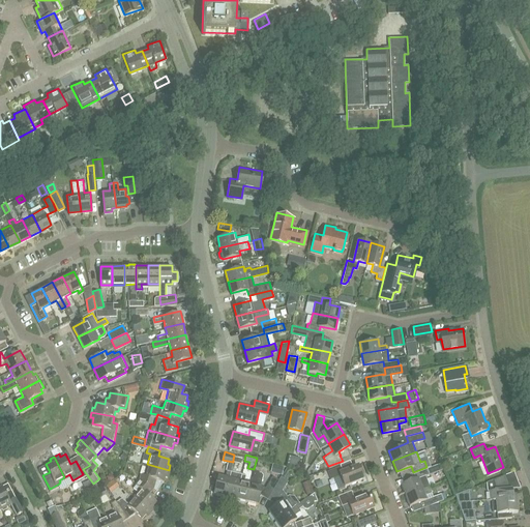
[(168,475),(169,470),(147,464),(144,473),(142,472),(141,478),(157,488),(164,479),(165,474),(168,475)]
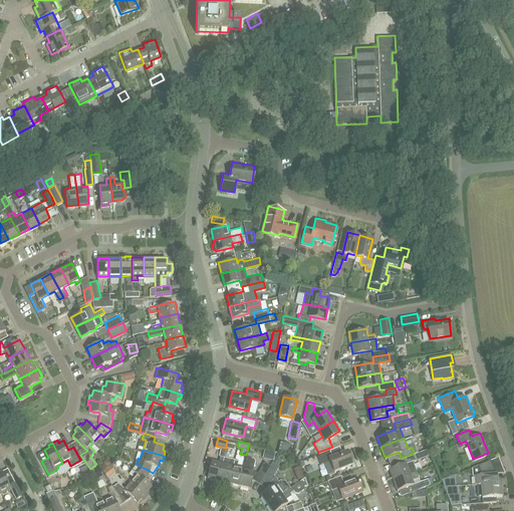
[(352,463),(350,458),(352,457),(352,456),(350,451),(349,450),(347,451),(346,450),(332,455),(330,450),(317,455),(320,463),(330,459),(334,470),(352,463)]
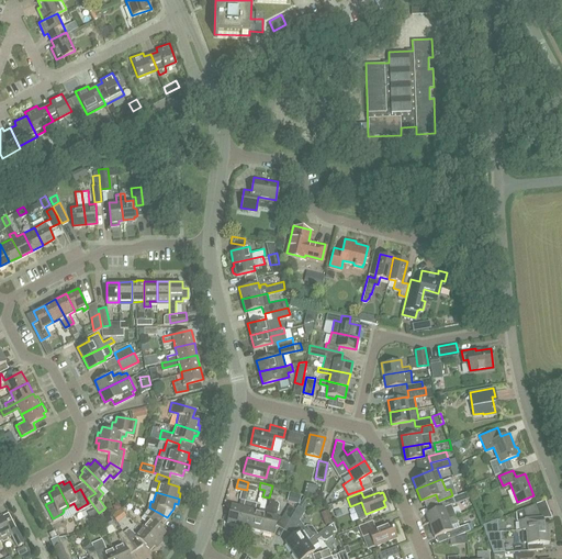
[(425,512),(429,524),(454,514),(453,510),(451,503),(454,501),(452,495),(438,501),(440,506),(425,512)]
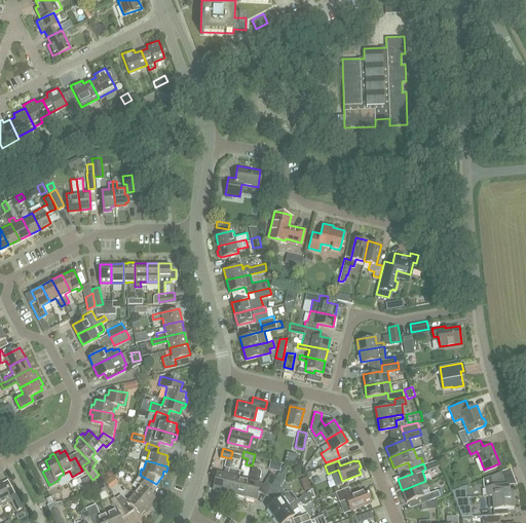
[(212,488),(223,491),(229,465),(225,464),(223,473),(216,471),(212,488)]
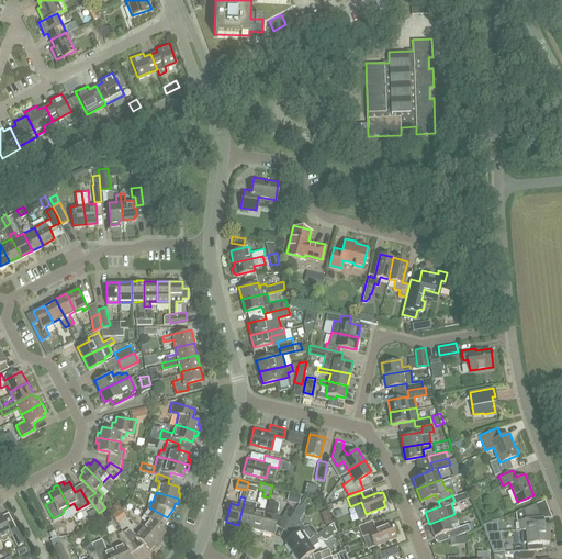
[(256,501),(251,500),(245,498),(238,525),(240,525),(239,527),(246,528),(246,526),(250,527),(256,501)]
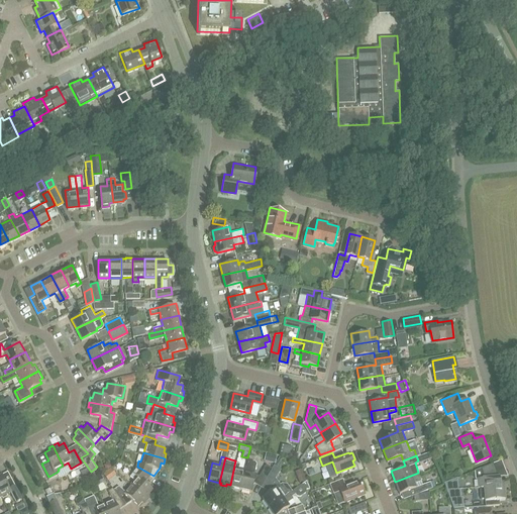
[(251,490),(255,473),(253,473),(256,461),(254,459),(247,457),(244,471),(240,488),(251,490)]
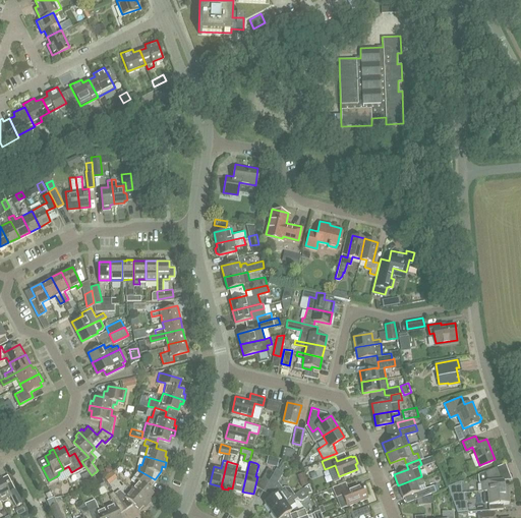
[(105,466),(109,472),(114,469),(110,462),(105,466)]
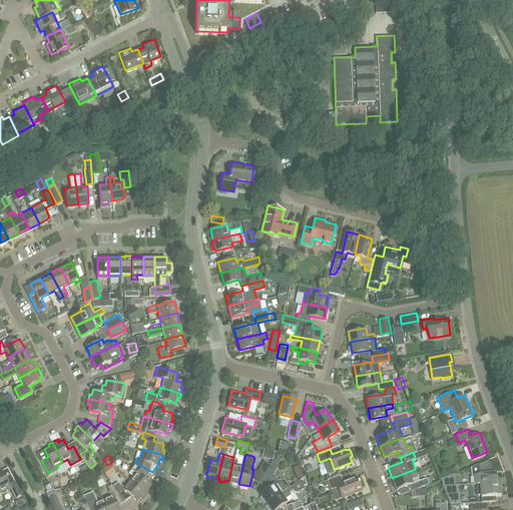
[(228,481),(238,484),(242,467),(236,465),(237,458),(233,457),(228,481)]
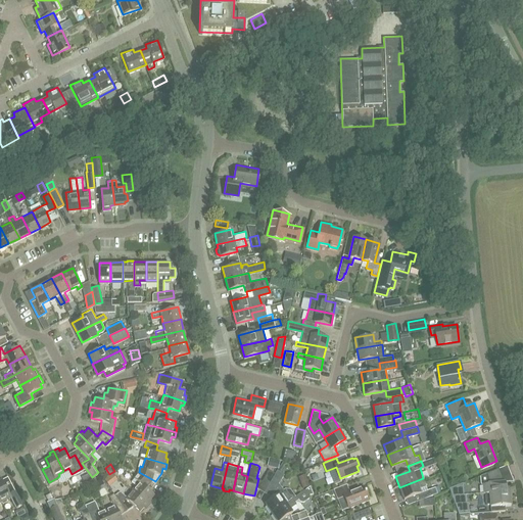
[(498,467),(486,471),(480,474),(481,482),(483,482),(484,491),(489,491),(490,505),(511,504),(510,488),(506,489),(505,480),(503,480),(502,474),(498,467)]
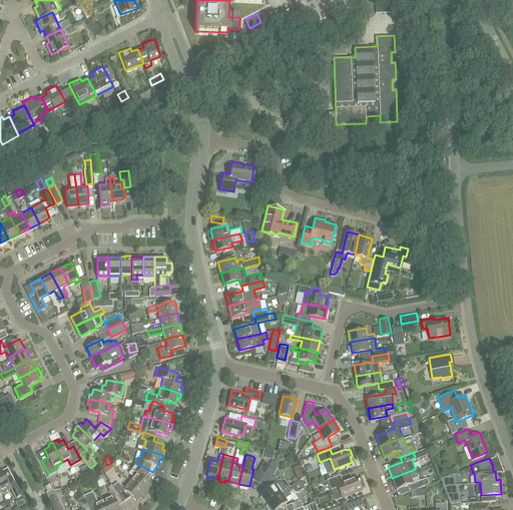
[(258,469),(264,473),(270,463),(264,459),(258,469)]
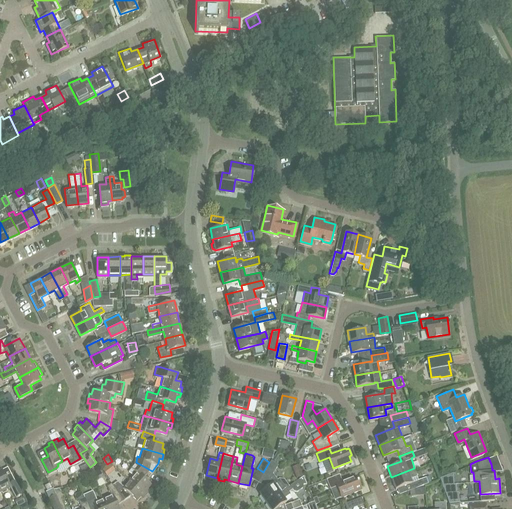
[(267,485),(267,486),(259,492),(265,501),(289,484),(284,477),(279,476),(277,477),(273,471),(278,463),(271,458),(269,462),(263,472),(269,476),(271,478),(265,482),(267,485)]
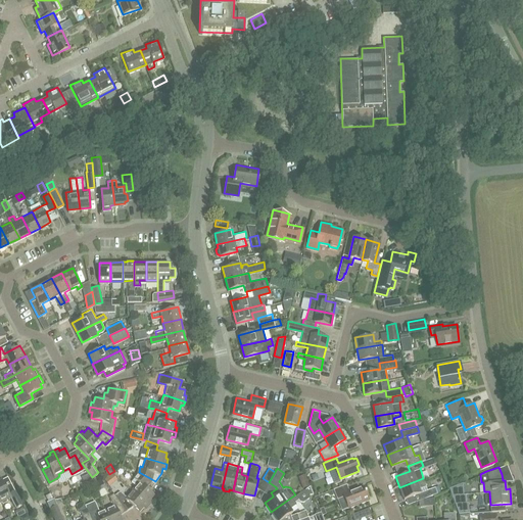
[(136,483),(132,487),(149,503),(152,499),(150,497),(154,492),(149,488),(155,481),(139,472),(138,471),(133,476),(134,477),(131,480),(136,483)]
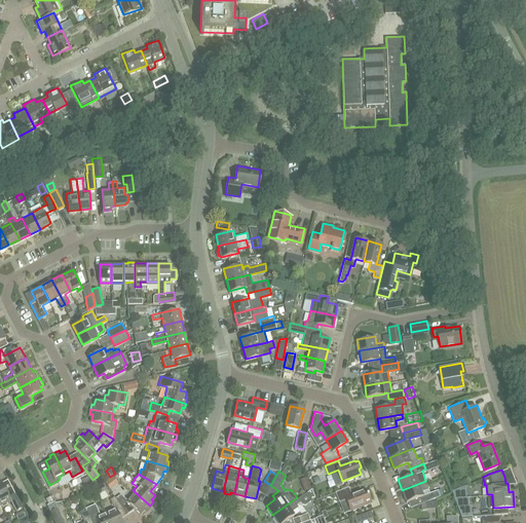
[(107,480),(110,484),(120,480),(117,475),(107,480)]
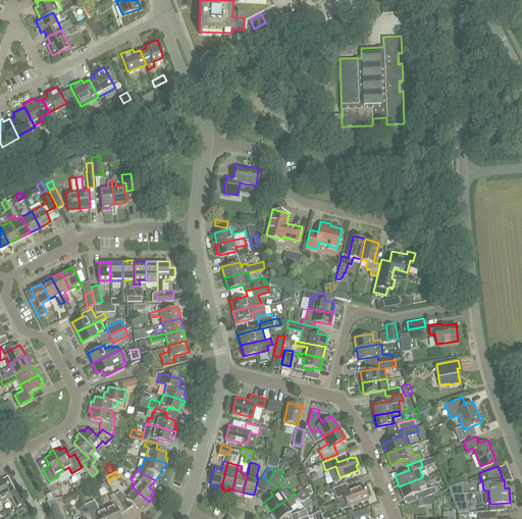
[(305,484),(311,481),(305,471),(299,474),(305,484)]
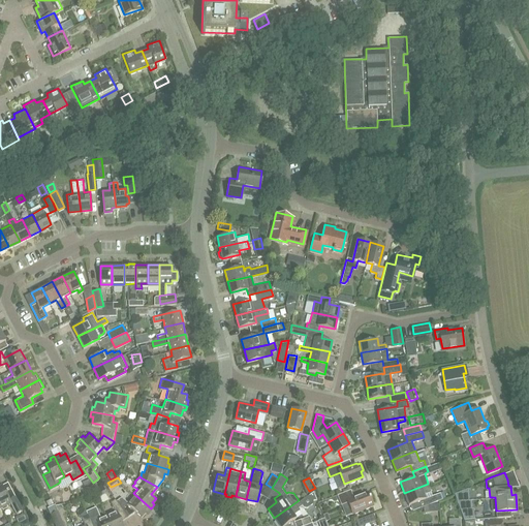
[(6,503),(11,501),(17,512),(23,508),(12,490),(7,493),(2,483),(0,483),(0,502),(1,505),(2,507),(7,505),(6,503)]
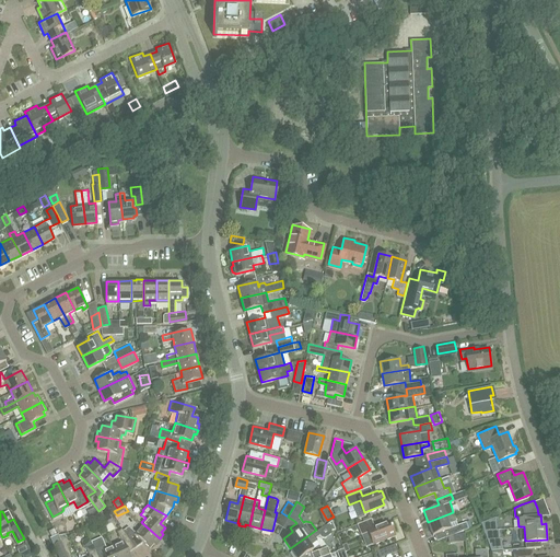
[(456,519),(453,512),(428,522),(432,533),(451,526),(448,522),(456,519)]
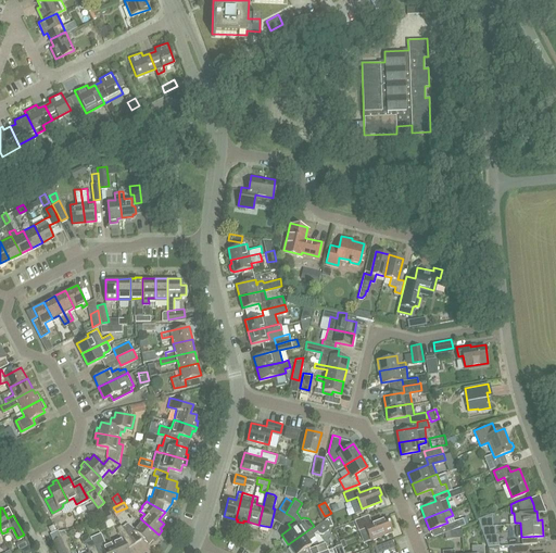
[(135,519),(136,512),(124,512),(124,511),(121,511),(121,519),(135,519)]
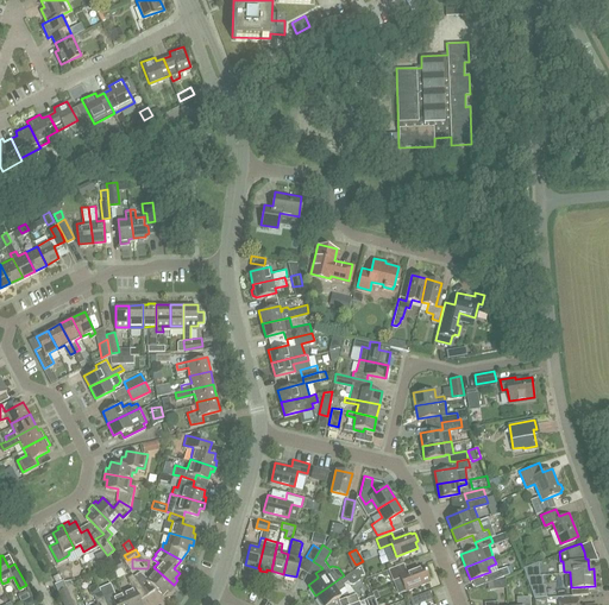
[(406,588),(429,579),(424,563),(407,569),(403,561),(388,567),(393,579),(401,575),(406,588)]
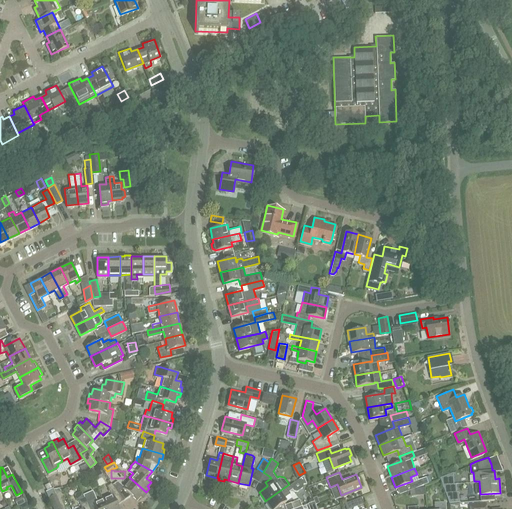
[(425,483),(428,481),(426,475),(420,477),(422,483),(425,483)]
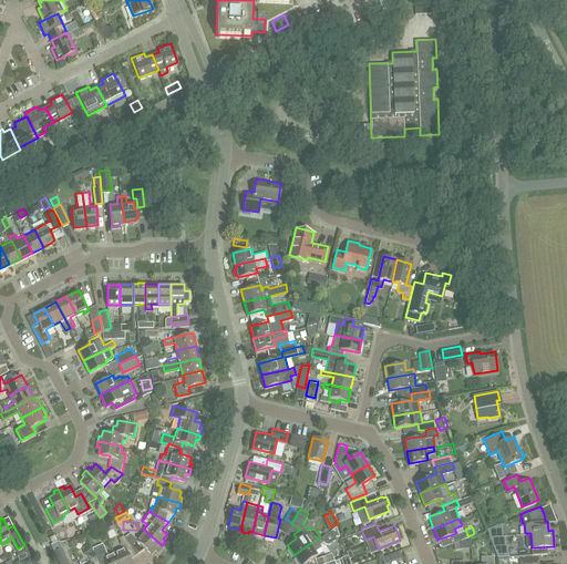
[(157,549),(162,545),(143,529),(136,536),(130,531),(125,535),(137,552),(145,546),(152,552),(155,547),(157,549)]
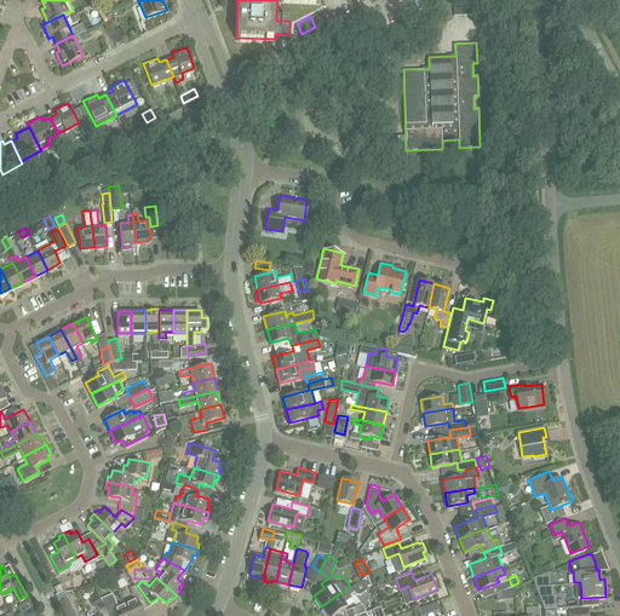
[(362,577),(350,586),(321,606),(328,615),(329,615),(346,605),(344,600),(351,596),(350,592),(354,589),(356,592),(360,592),(367,587),(367,583),(362,577)]
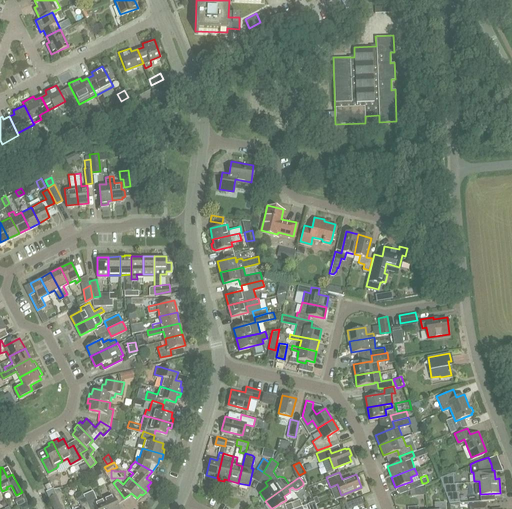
[(103,496),(108,508),(120,508),(117,503),(124,498),(113,483),(111,481),(107,484),(109,489),(111,493),(103,496)]
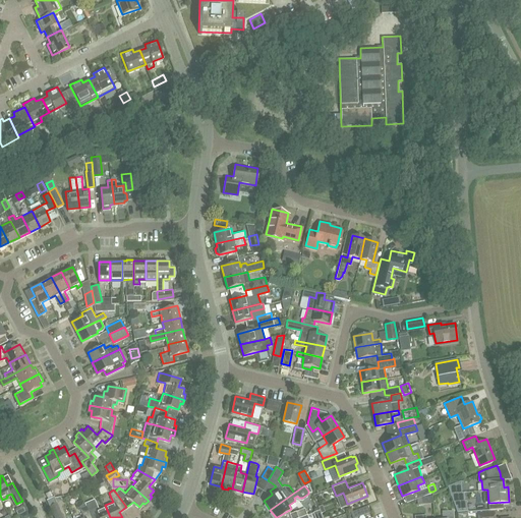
[(437,502),(433,492),(423,495),(426,505),(437,502)]
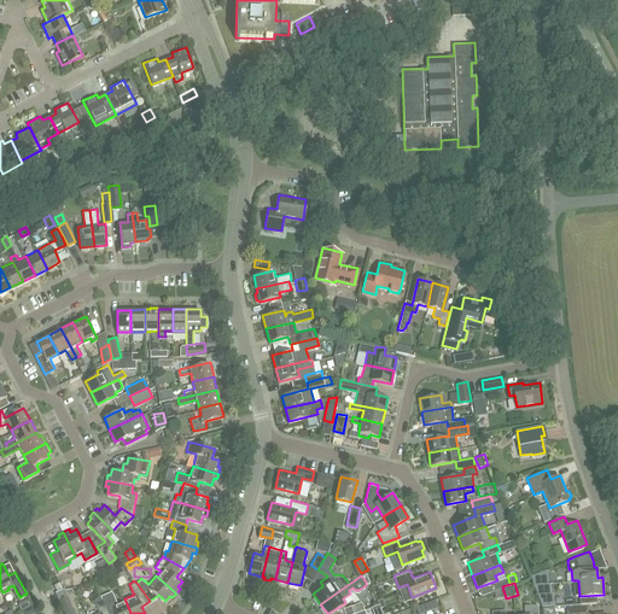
[(538,594),(551,592),(549,583),(535,584),(538,594)]
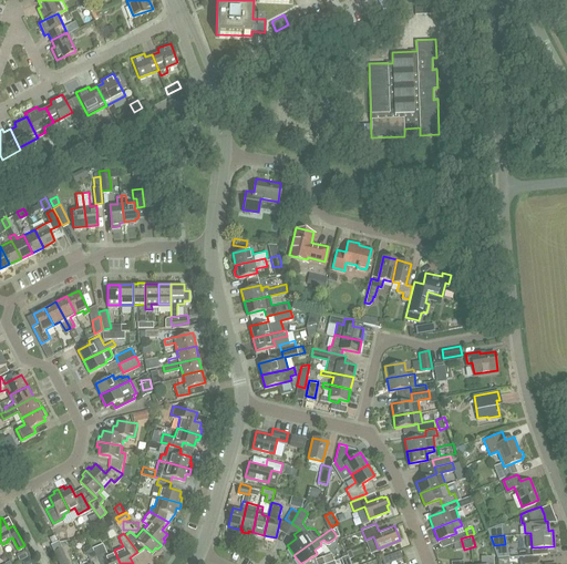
[(70,563),(60,540),(51,543),(60,563),(70,563)]
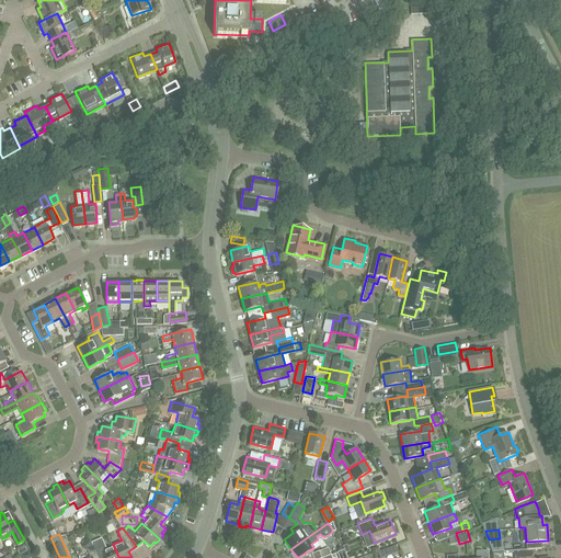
[(96,546),(107,542),(104,534),(93,538),(96,546)]
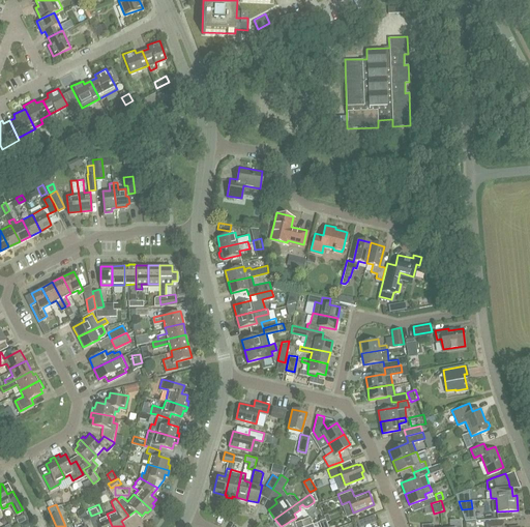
[(85,524),(77,526),(93,526),(89,518),(88,513),(82,516),(85,524)]
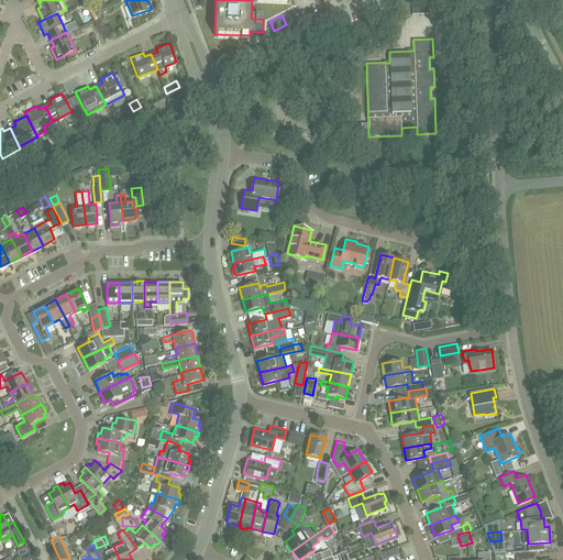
[(95,550),(99,559),(103,559),(106,559),(119,559),(113,546),(107,549),(106,545),(95,550)]
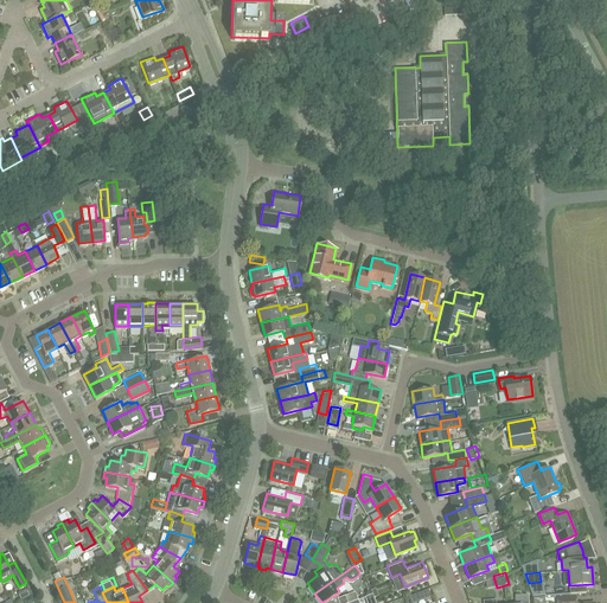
[(376,598),(372,591),(364,595),(368,602),(376,598)]
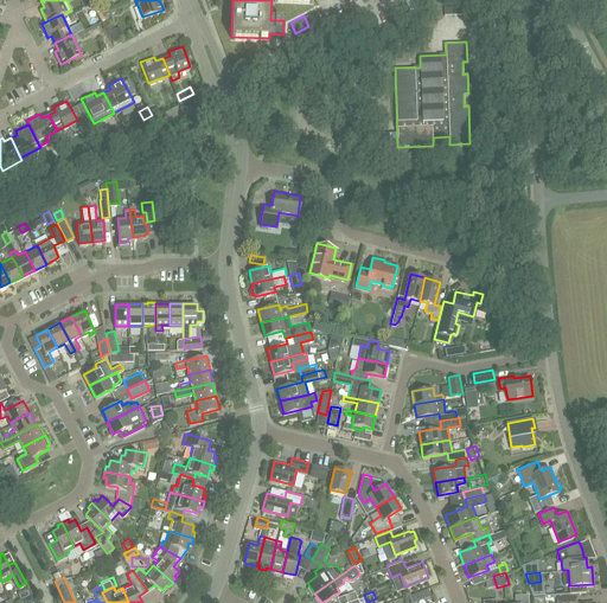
[(528,602),(528,592),(515,594),(515,602),(528,602)]
